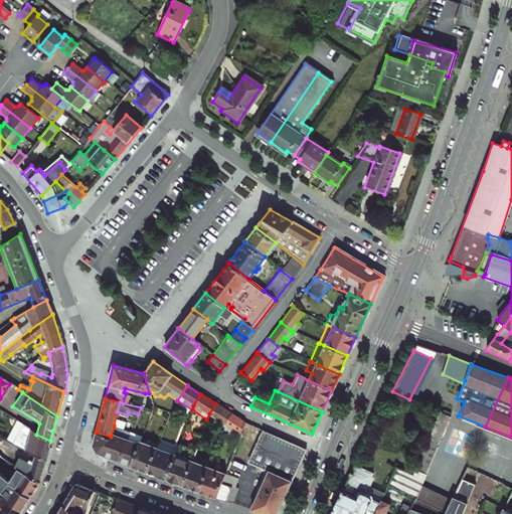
[(215,403),(209,413),(216,418),(212,423),(222,430),(224,423),(230,413),(215,403)]
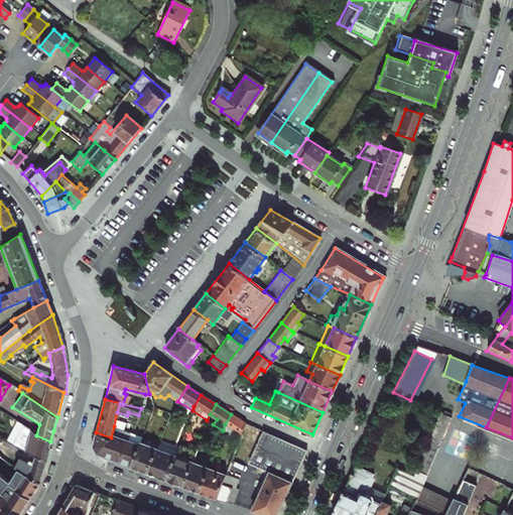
[(225,424),(223,430),(229,434),(232,429),(240,435),(244,423),(231,414),(225,424)]
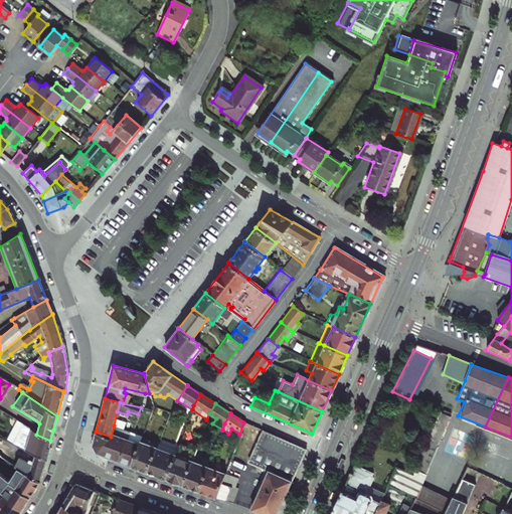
[(449,417),(439,413),(411,475),(394,468),(386,486),(414,499),(419,488),(424,475),(418,473),(420,466),(427,468),(449,417)]
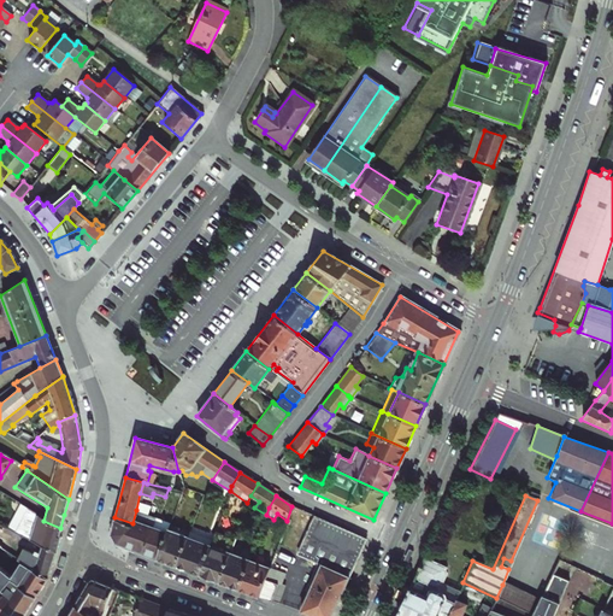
[(31,541),(41,546),(56,552),(60,538),(58,538),(60,528),(43,521),(18,505),(13,515),(33,523),(29,533),(10,523),(6,529),(24,539),(31,541)]
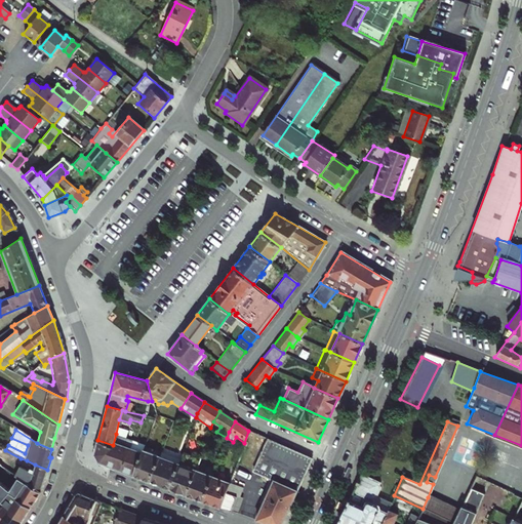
[(113,445),(97,440),(94,454),(97,461),(133,475),(142,453),(129,448),(132,441),(116,434),(113,445)]
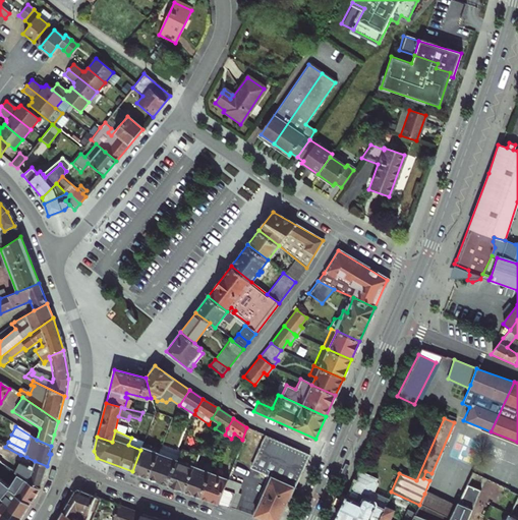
[(278,519),(308,455),(266,436),(250,467),(268,475),(272,477),(262,500),(253,516),(263,519),(278,519)]
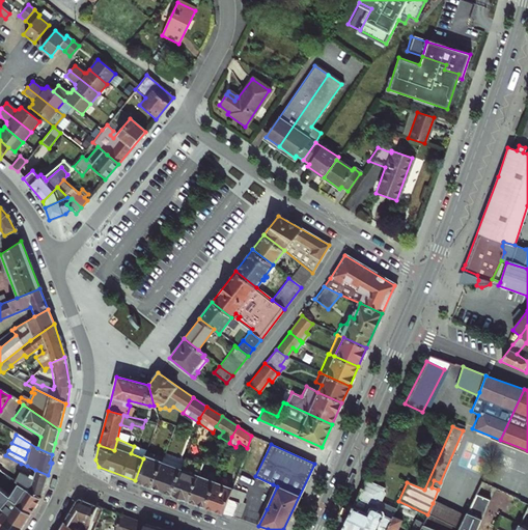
[(135,480),(151,486),(161,463),(143,456),(143,458),(135,480)]
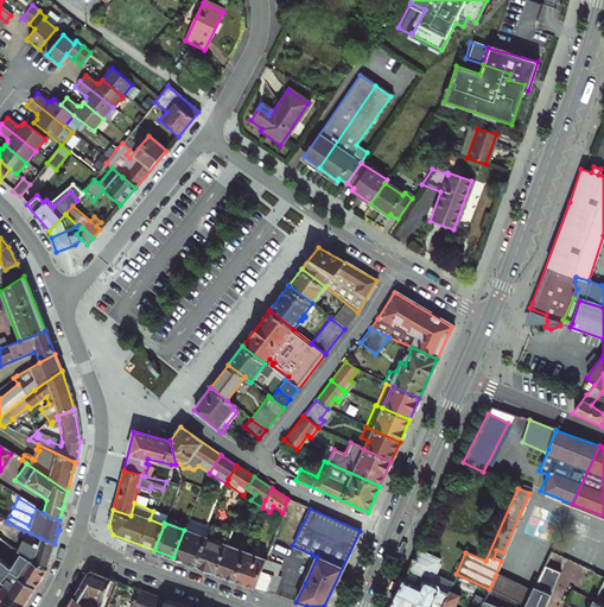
[(196,566),(215,573),(226,545),(229,535),(230,531),(211,523),(208,532),(207,538),(196,566)]
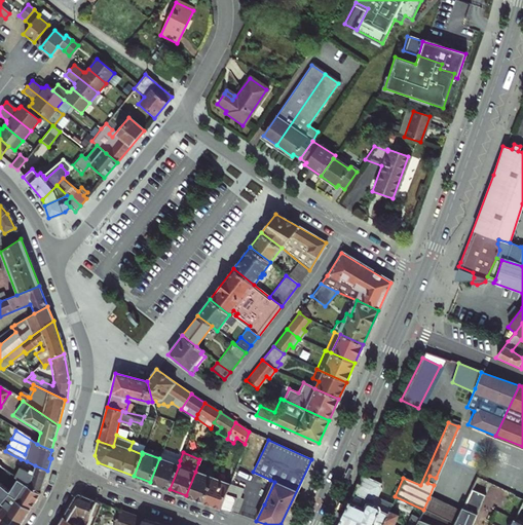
[(179,465),(180,460),(161,453),(159,458),(179,465)]
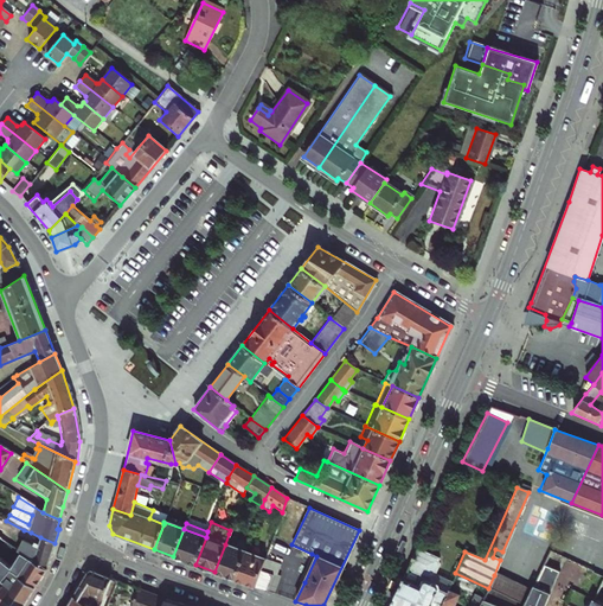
[(173,556),(196,565),(206,537),(184,529),(173,556)]
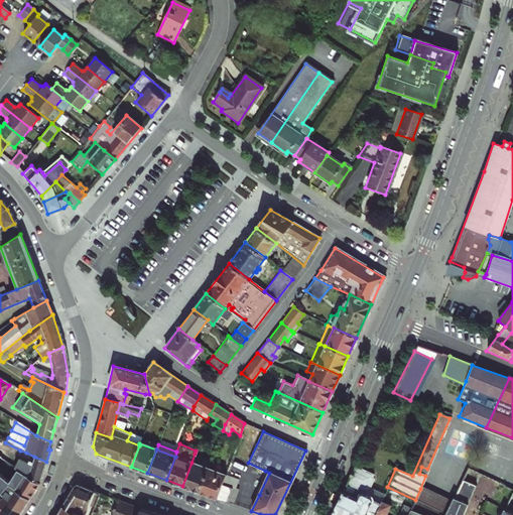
[(191,463),(209,469),(212,461),(195,454),(191,463)]
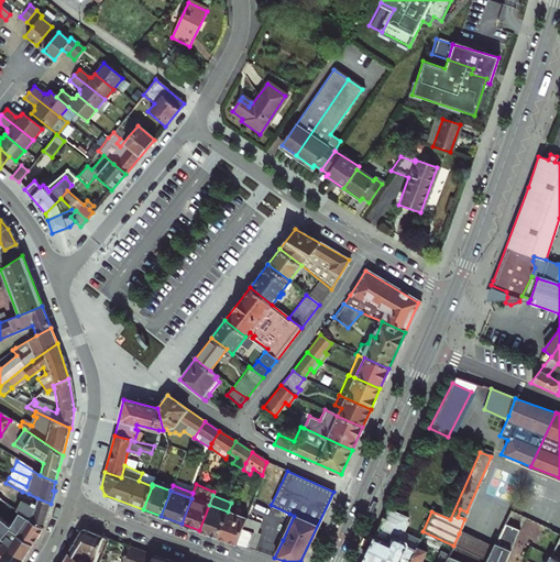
[(15,510),(22,515),(25,518),(43,528),(51,504),(37,498),(35,505),(31,504),(30,506),(20,502),(15,510)]
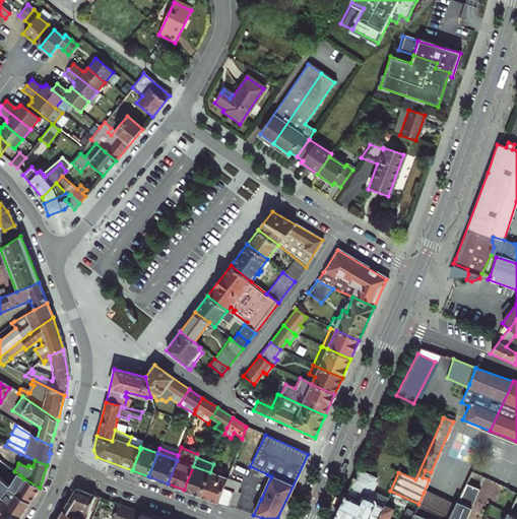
[(184,490),(201,496),(210,472),(193,466),(184,490)]
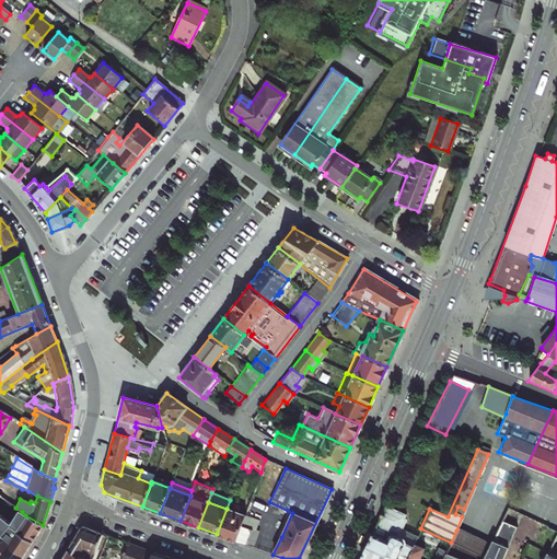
[(406,558),(412,547),(405,544),(404,540),(394,536),(396,531),(399,530),(403,521),(403,517),(404,515),(384,507),(359,558),(406,558)]
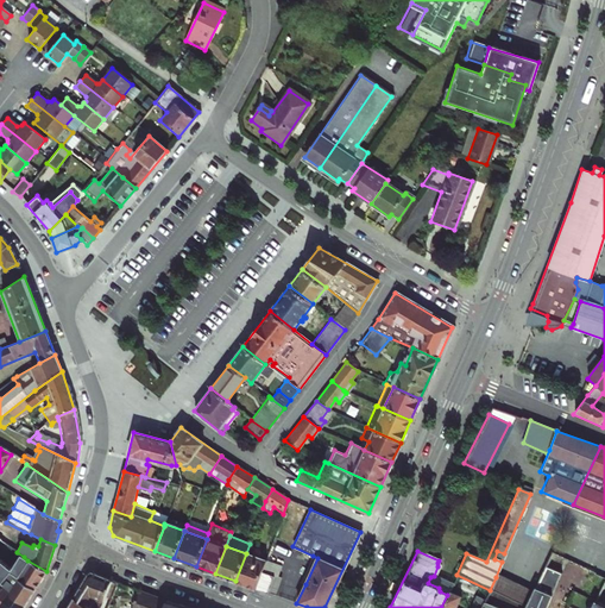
[(503,558),(504,553),(497,551),(495,559),(502,562),(503,558)]
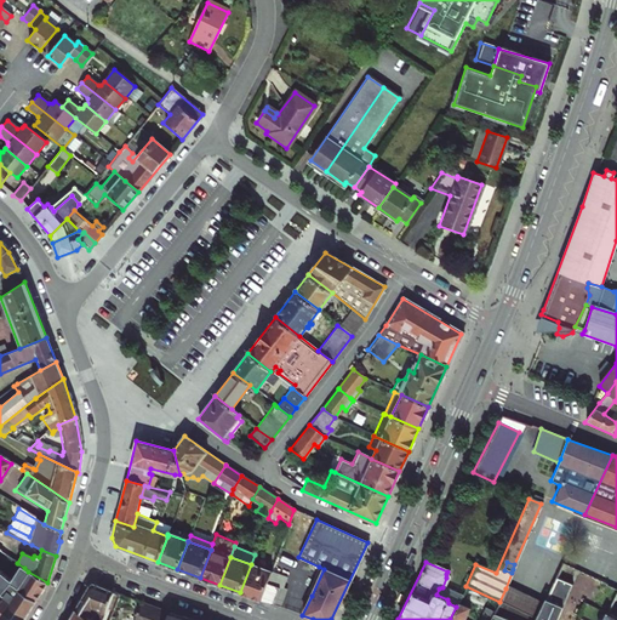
[(240,592),(261,599),(267,584),(270,572),(251,564),(240,592)]
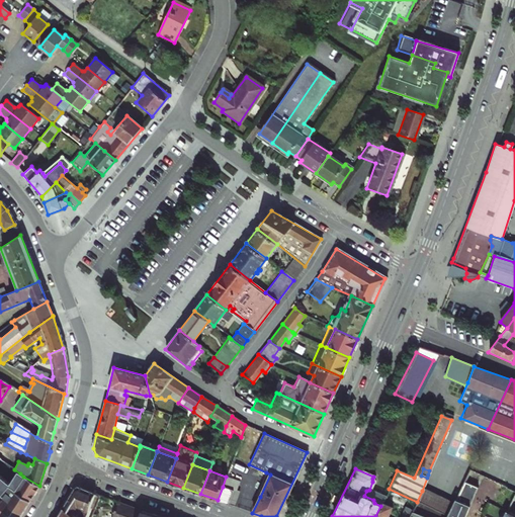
[(270,475),(266,472),(257,495),(260,497),(270,475)]
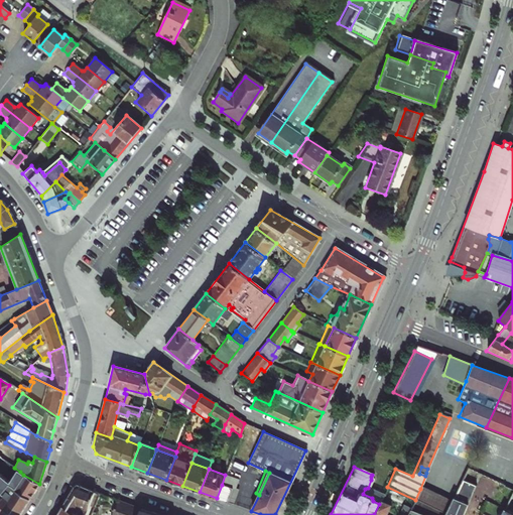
[(19,514),(39,484),(23,475),(11,494),(0,485),(0,514),(19,514)]
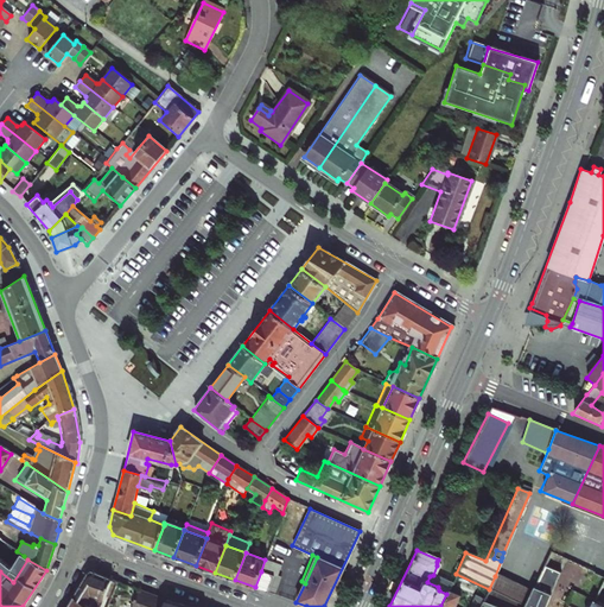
[(280,566),(265,560),(261,571),(273,575),(275,576),(280,566)]
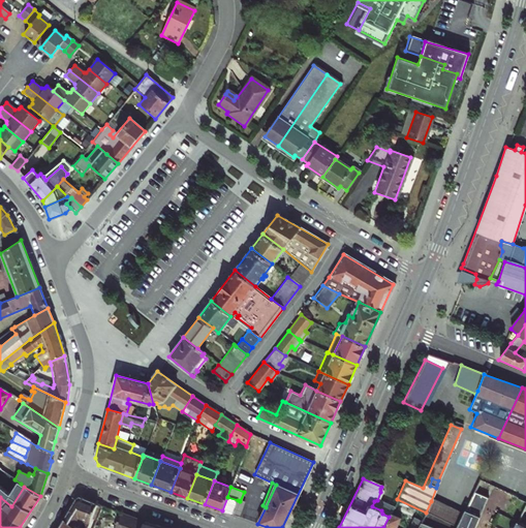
[(473,527),(487,498),(473,493),(462,516),(457,527),(473,527)]
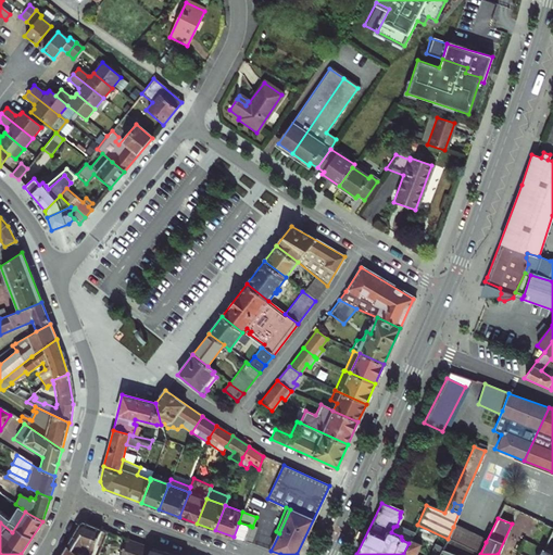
[(90,554),(101,531),(82,522),(79,525),(67,546),(79,554),(90,554)]
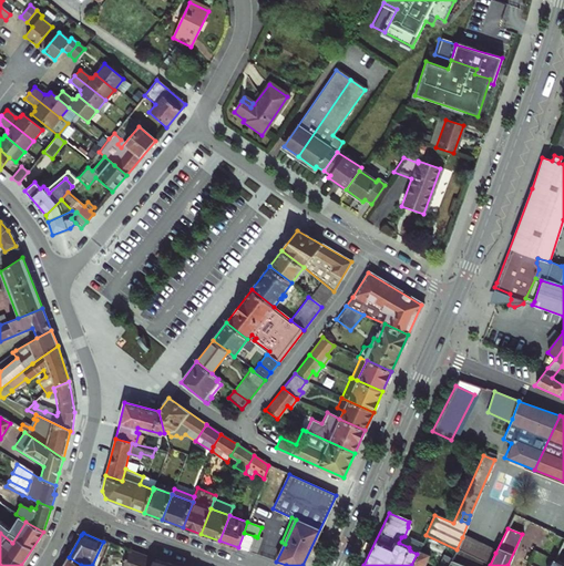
[(249,552),(255,536),(244,533),(238,547),(249,552)]
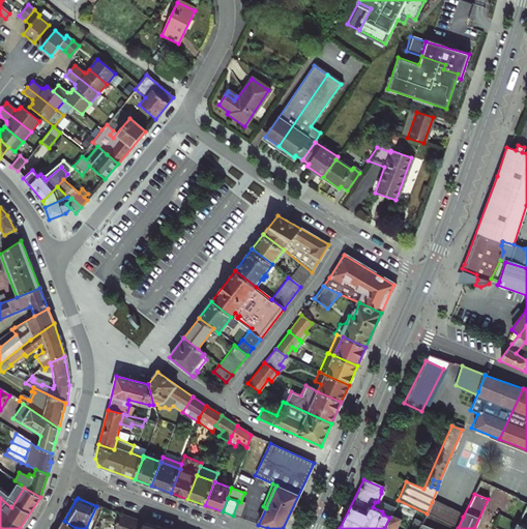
[(243,503),(240,502),(238,501),(233,516),(238,518),(243,503)]
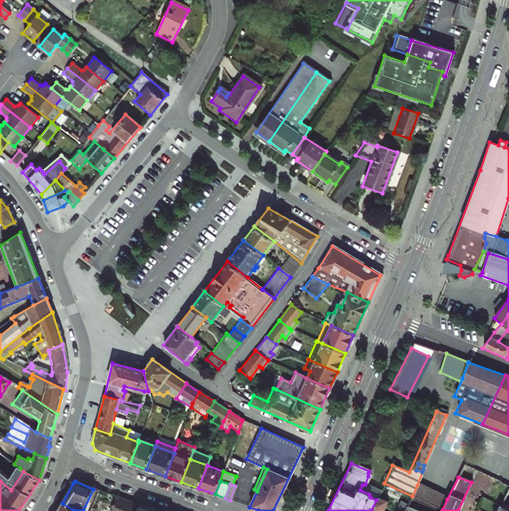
[(380,491),(365,484),(362,485),(360,490),(369,494),(370,497),(376,500),(377,497),(380,491)]
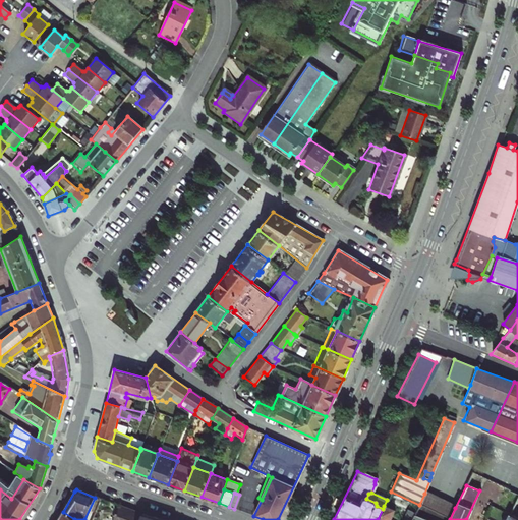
[(419,505),(450,519),(455,508),(424,494),(419,505)]
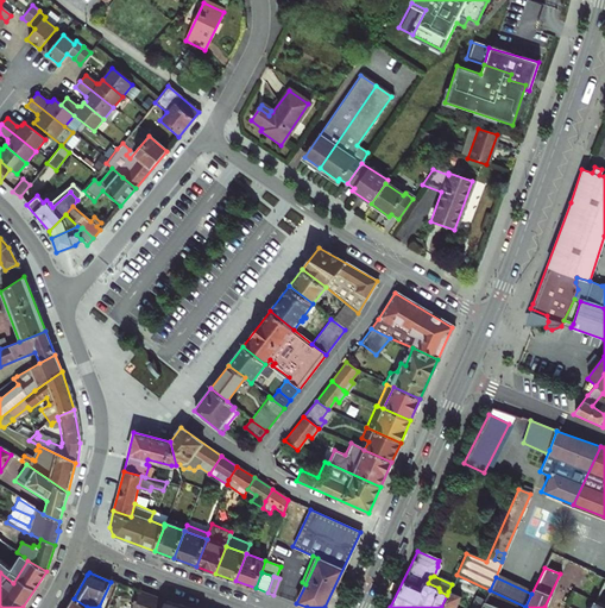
[(604,595),(604,578),(604,580),(594,602),(600,606),(604,595)]
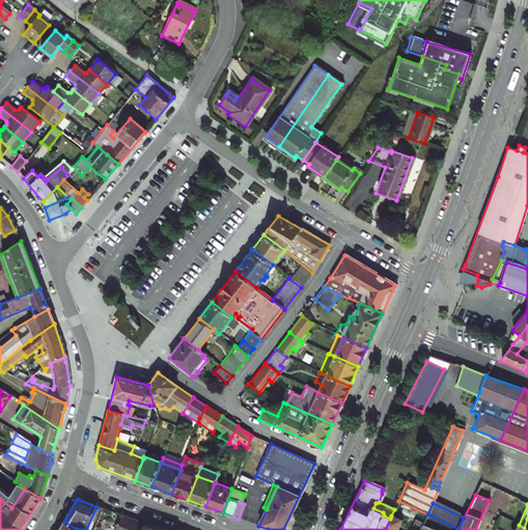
[(459,529),(427,514),(422,524),(419,529),(459,529)]
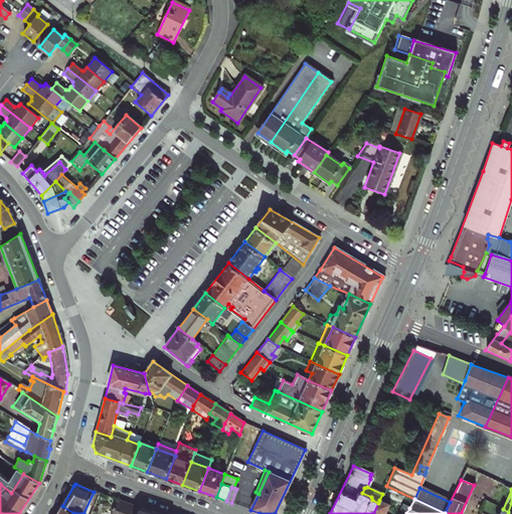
[(406,513),(409,508),(402,505),(398,513),(385,513),(389,505),(379,500),(378,503),(373,513),(406,513)]
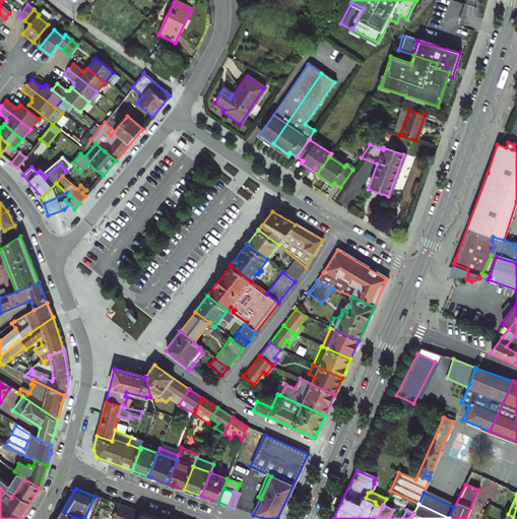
[(138,518),(140,514),(117,506),(111,518),(138,518)]
